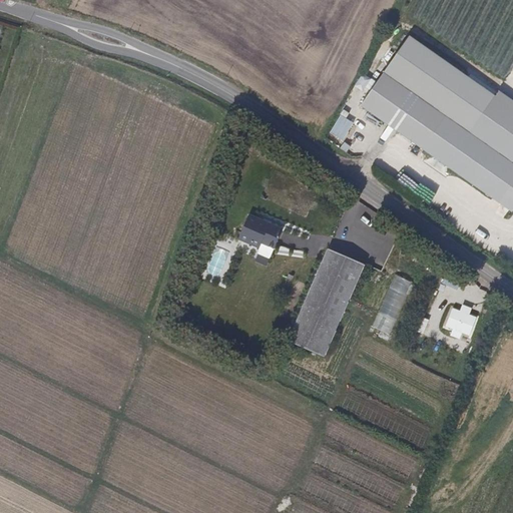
[(409,36),(384,72),(512,161),(512,100),(498,90),(495,95),(409,36)]
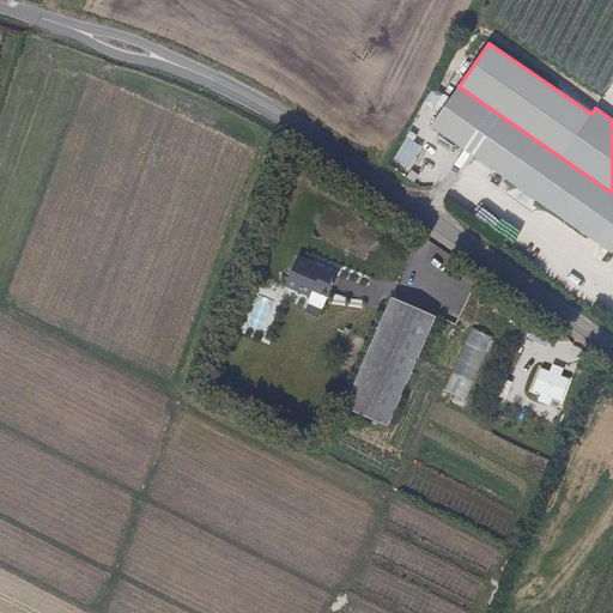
[(612,252),(612,193),(459,86),(431,127),(612,253),(612,252)]
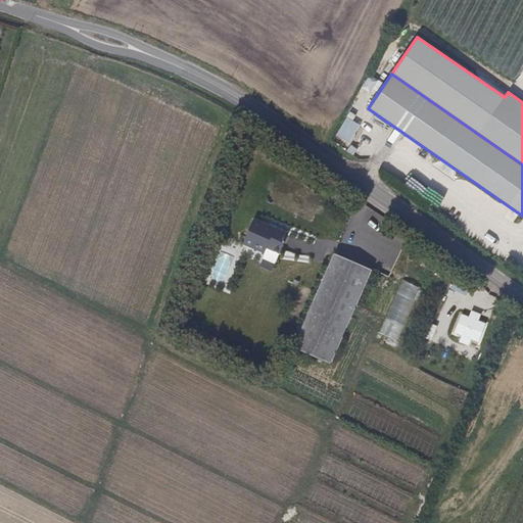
[(347,117),(336,135),(348,143),(360,126),(347,117)]
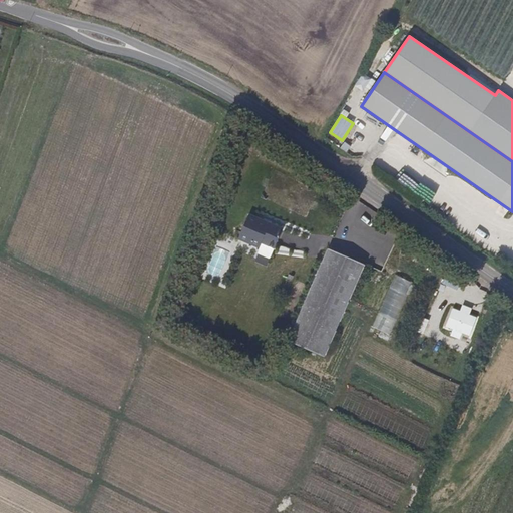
[(249,213),(238,239),(259,247),(261,242),(274,248),(283,226),(249,213)]
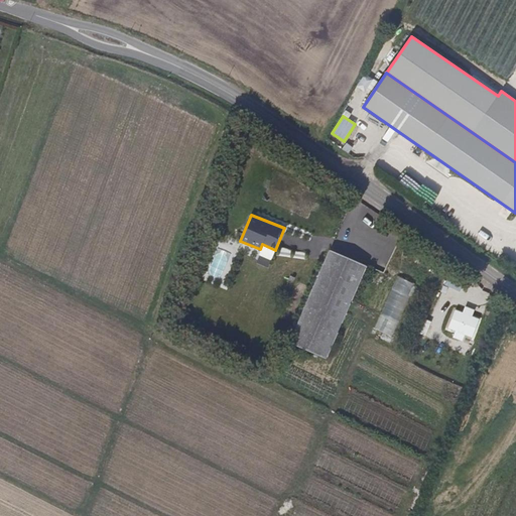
[(486,231),(482,238),(500,250),(505,243),(486,231)]
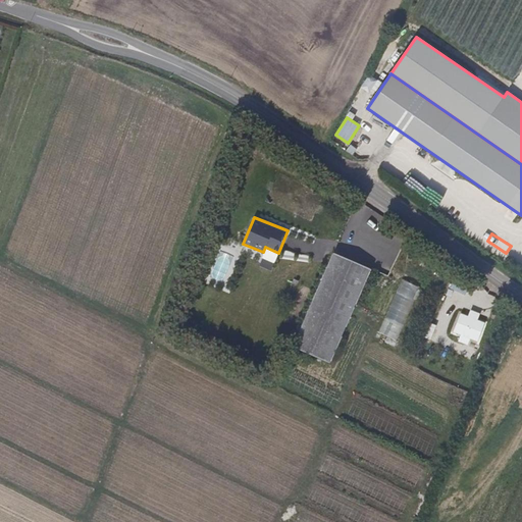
[(207,277),(222,283),(233,257),(219,251),(207,277)]
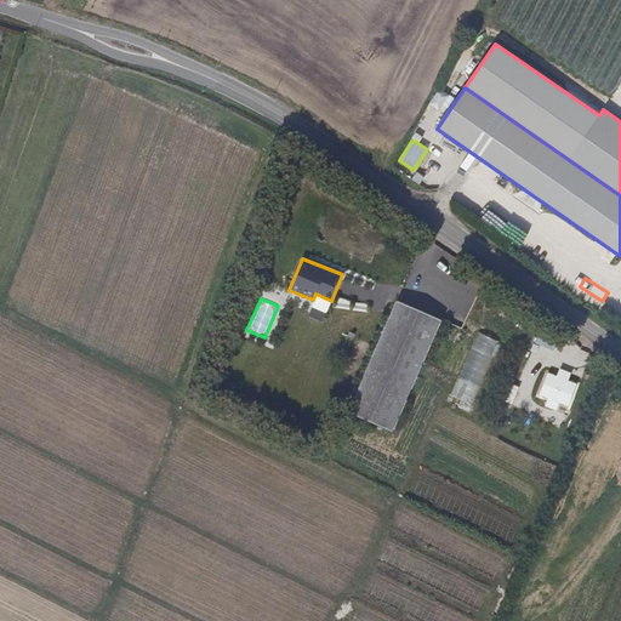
[(442,320),(397,301),(348,412),(393,432),(442,320)]
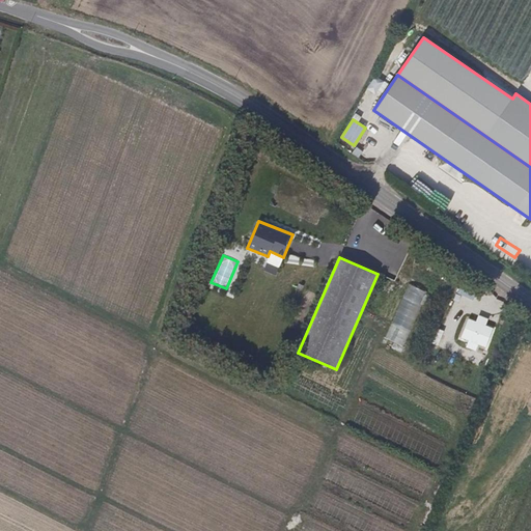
[(403,347),(426,292),(408,285),(385,339),(403,347)]
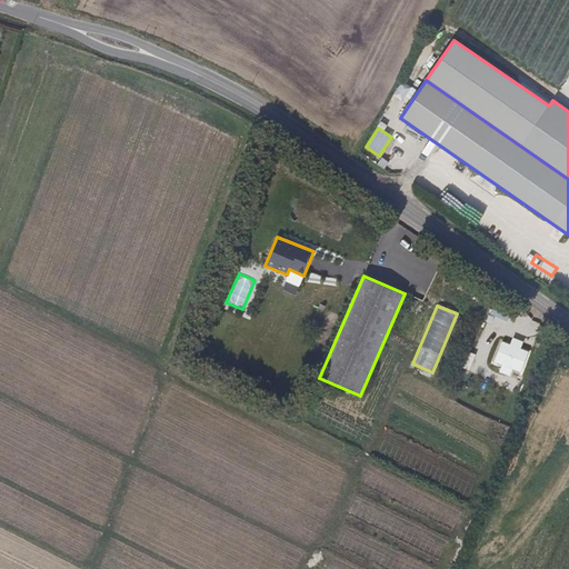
[(365,568),(330,552),(321,568),(365,568)]
